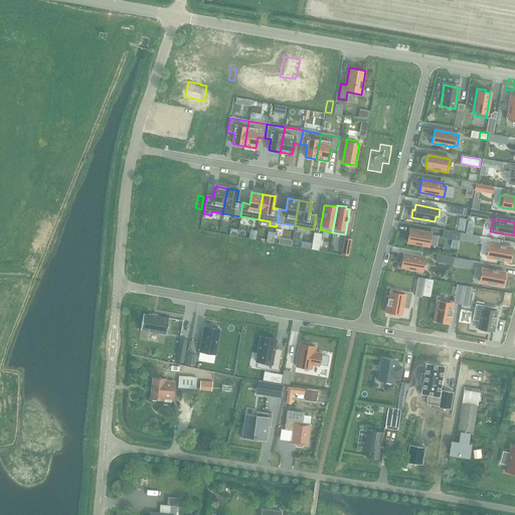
[(431,233),(409,229),(407,242),(428,246),(431,233)]
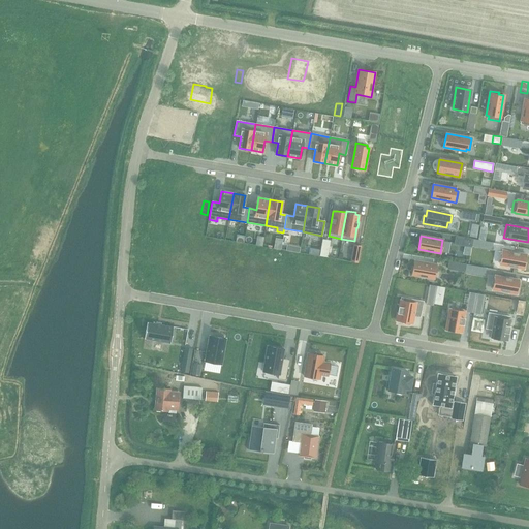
[(471,242),(472,240),(470,239),(456,237),(455,244),(470,247),(471,242)]
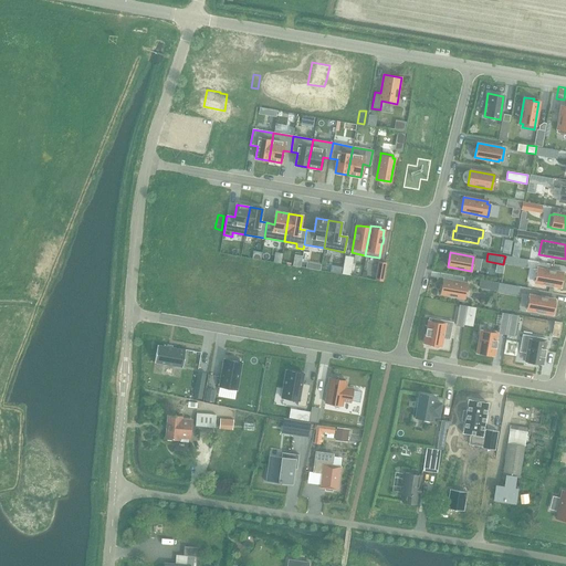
[(378,262),(375,280),(383,281),(386,263),(378,262)]
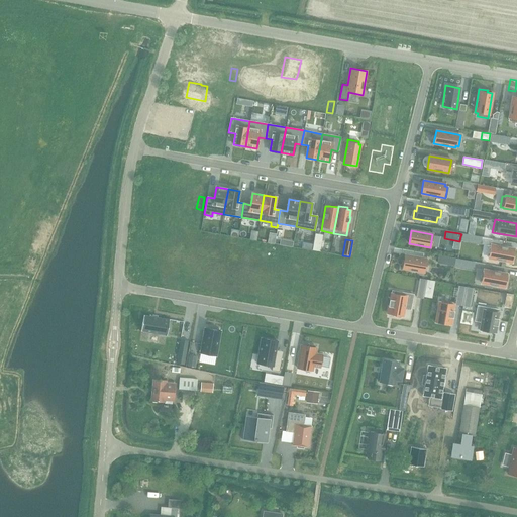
[(491,244),(488,257),(512,263),(514,249),(491,244)]
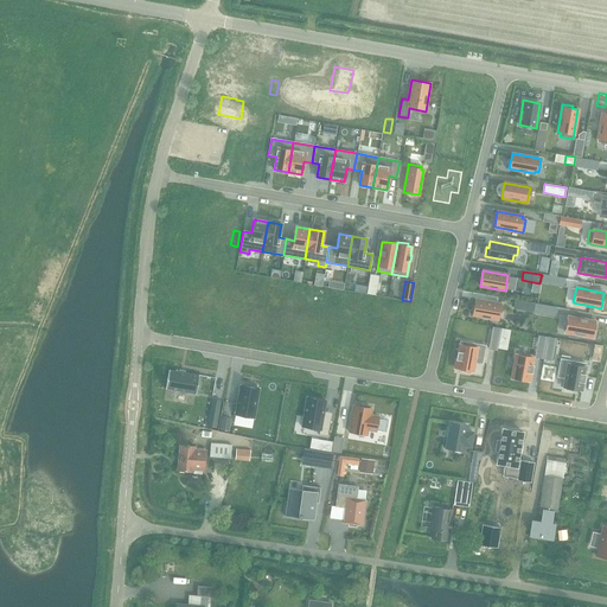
[(475,300),(472,315),(498,319),(500,304),(475,300)]
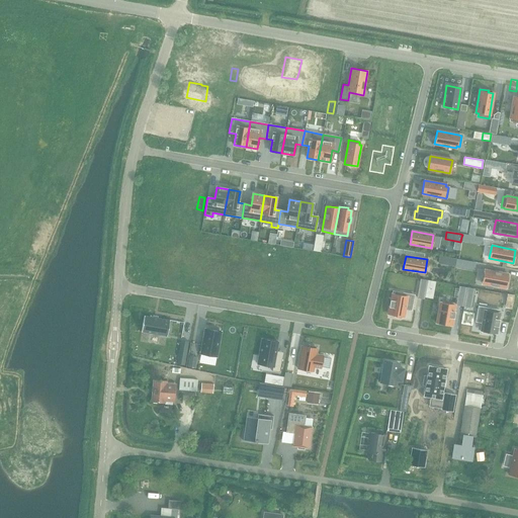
[(485,270),(482,283),(505,287),(508,274),(485,270)]
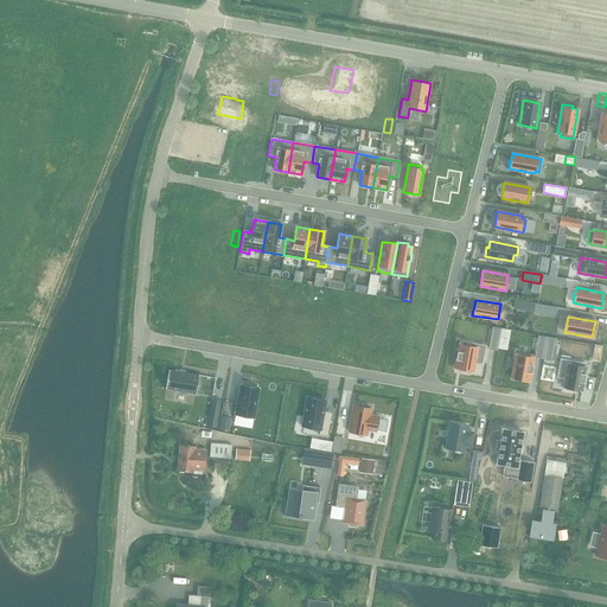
[(454,365),(454,368),(461,369),(464,370),(462,371),(471,374),(471,371),(473,371),(474,362),(481,363),(485,346),(460,342),(458,352),(457,352),(454,365)]
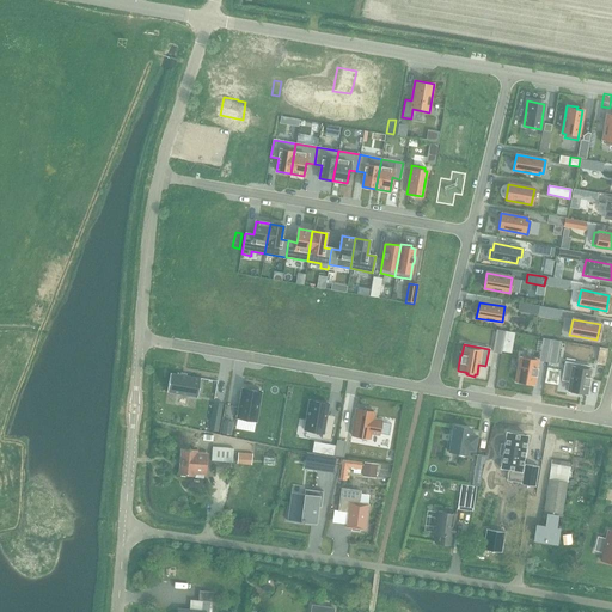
[(519,357),(515,381),(526,383),(533,384),(534,383),(537,368),(536,368),(537,361),(519,357)]
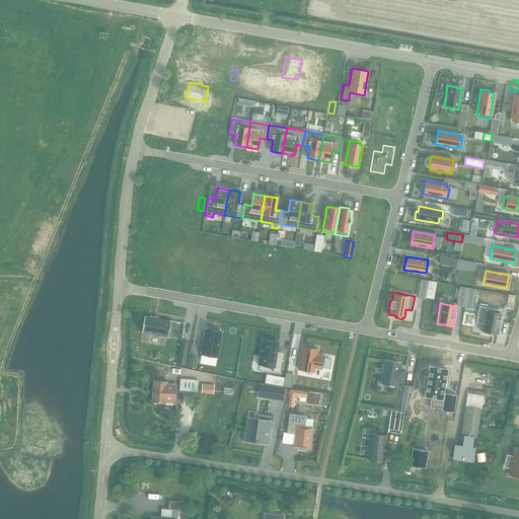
[(478,307),(476,322),(483,323),(482,331),(483,331),(483,334),(490,335),(490,332),(491,332),(497,334),(498,332),(500,320),(499,320),(501,311),(478,307)]
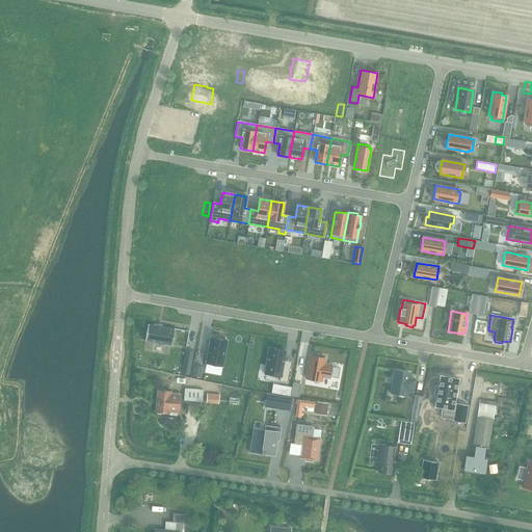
[(148,324),(144,341),(171,345),(175,328),(148,324)]
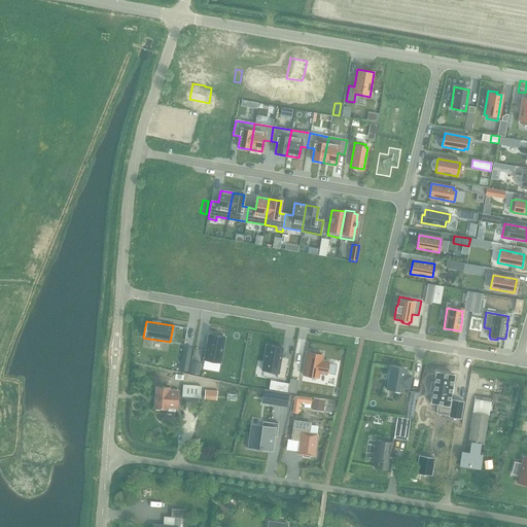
[(208,335),(204,360),(220,362),(224,338),(208,335)]
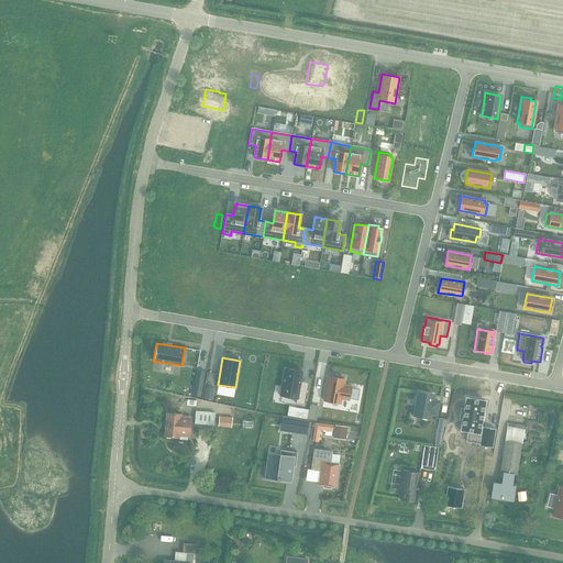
[(285,368),(279,396),(296,398),(296,403),(304,405),(306,389),(298,388),(301,372),(285,368)]
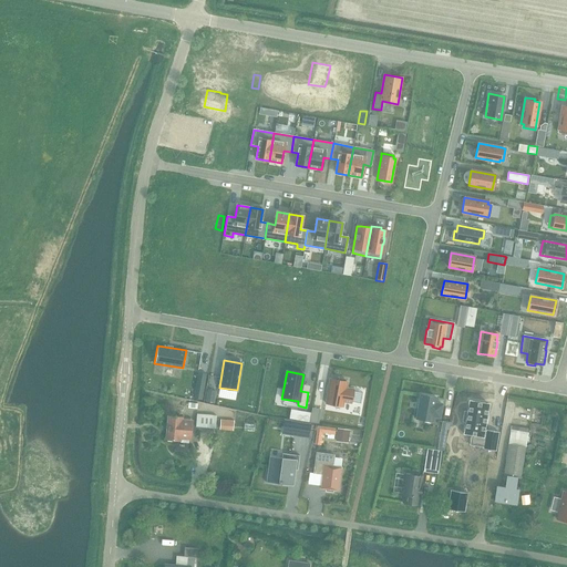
[(197,372),(193,398),(202,400),(206,373),(197,372)]
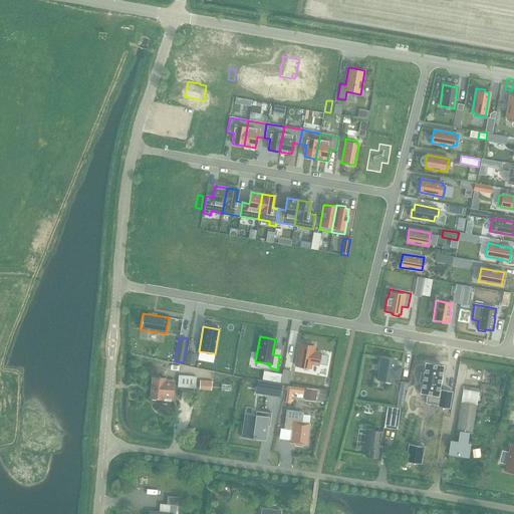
[(297,355),(295,365),(310,368),(311,363),(318,365),(320,353),(313,351),(314,346),(313,345),(312,343),(307,343),(306,344),(299,343),(298,349),(297,349),(297,350),(298,350),(297,354),(296,354),(296,355),(297,355)]
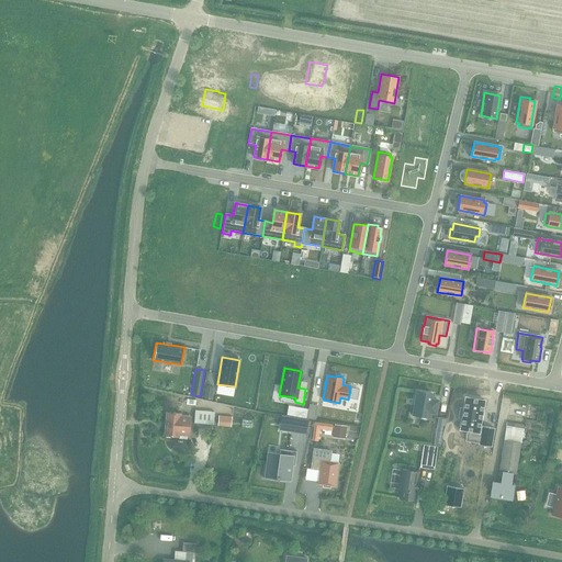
[(431,400),(433,394),(416,392),(412,415),(428,417),(429,413),(435,414),(437,401),(431,400)]
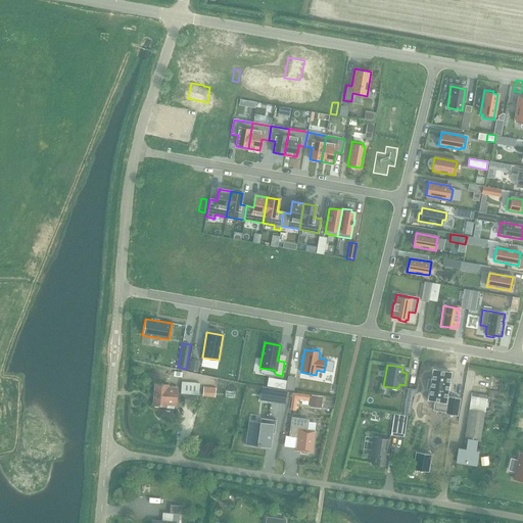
[(297,384),(297,370),(289,370),(288,383),(297,384)]
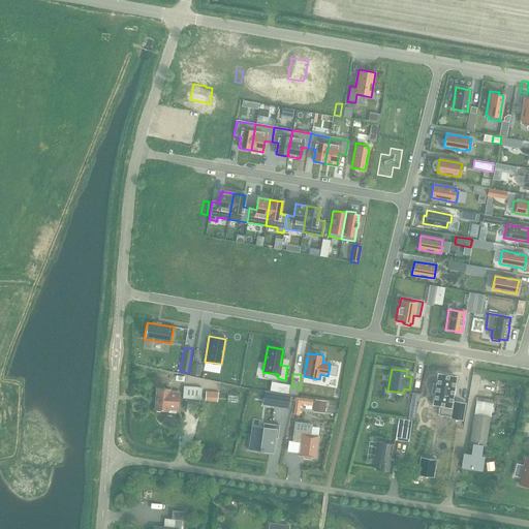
[(432,383),(430,394),(434,394),(432,404),(440,405),(438,413),(452,415),(452,418),(462,419),(464,402),(454,401),(454,402),(452,401),(456,376),(437,374),(435,383),(432,383)]
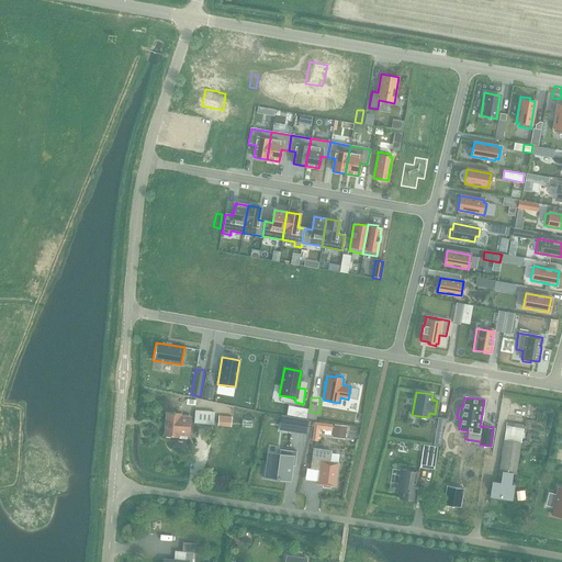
[(193,423),(213,425),(214,412),(194,411),(193,423)]
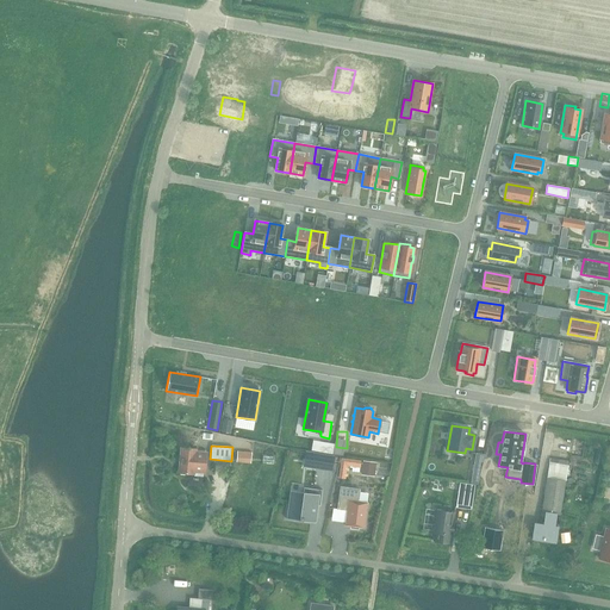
[(193,472),(204,473),(206,453),(195,452),(195,449),(180,448),(179,473),(193,474),(193,472)]
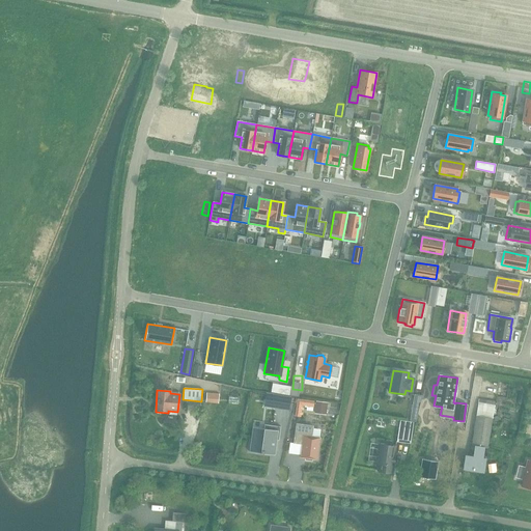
[(205,401),(218,402),(219,393),(206,392),(205,401)]
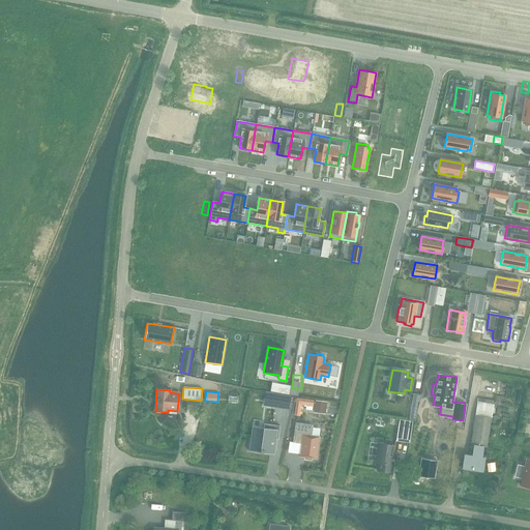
[(265,392),(264,399),(274,400),(273,407),(288,409),(290,396),(265,392)]
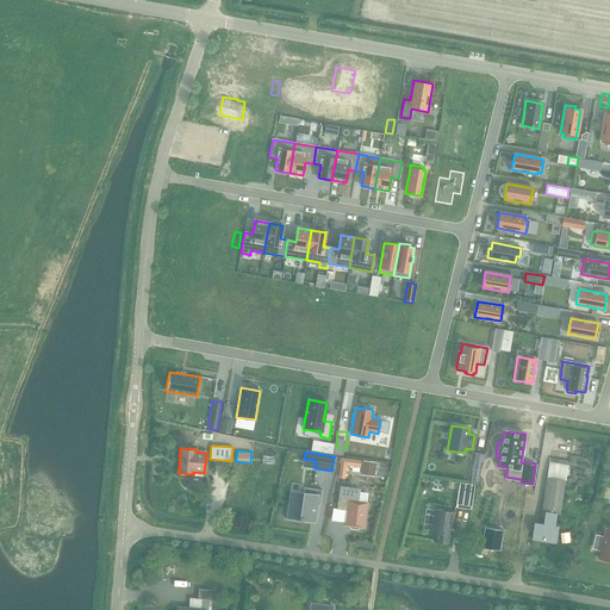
[(360,462),(341,459),(338,479),(344,480),(346,466),(360,468),(360,462)]
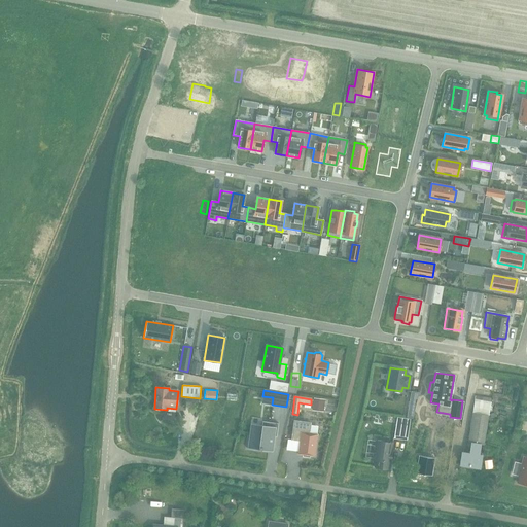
[(324,399),(314,398),(312,409),(323,410),(324,399)]
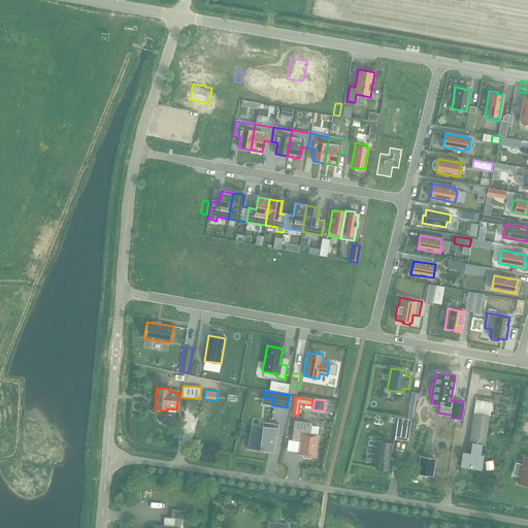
[(482,446),(485,447),(489,416),(474,414),(469,443),(472,444),(470,454),(463,452),(461,465),(480,468),(483,455),(481,455),(482,446)]
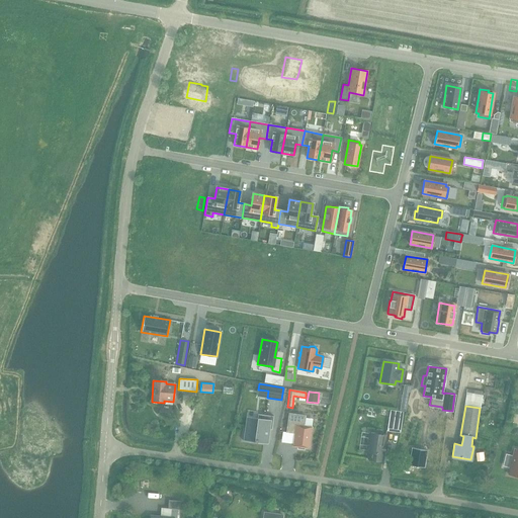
[(391,411),(389,420),(401,422),(402,412),(391,411)]
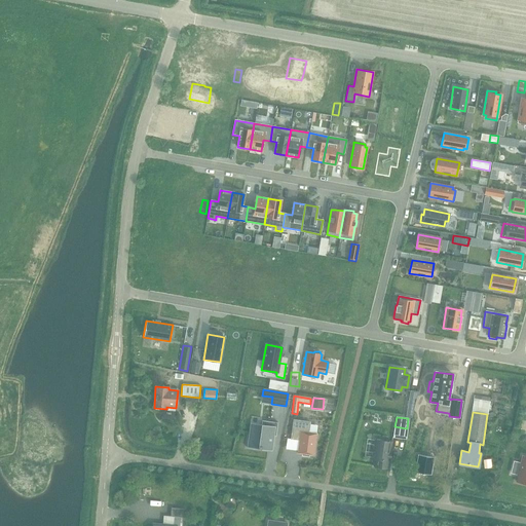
[(250,422),(248,439),(253,440),(252,448),(267,450),(268,446),(272,446),(273,436),(275,437),(277,422),(262,420),(261,424),(250,422)]
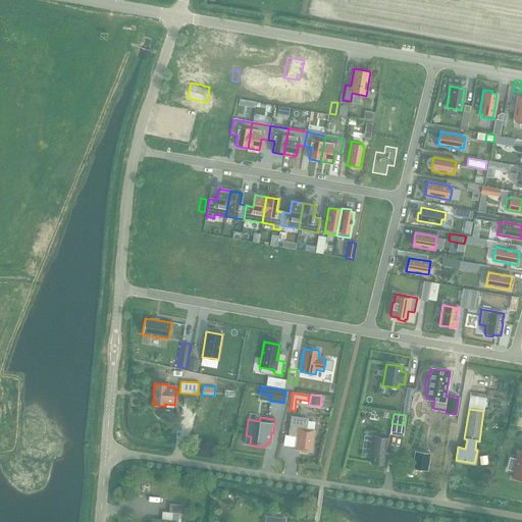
[(307,451),(311,452),(314,430),(306,429),(307,419),(291,417),(289,435),(297,437),(295,450),(300,450),(299,452),(306,453),(307,451)]
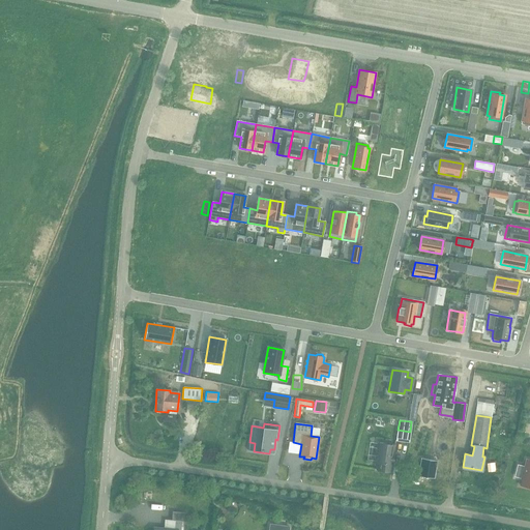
[(375,462),(377,462),(376,469),(390,471),(391,463),(392,463),(393,455),(392,455),(394,445),(378,443),(375,462)]
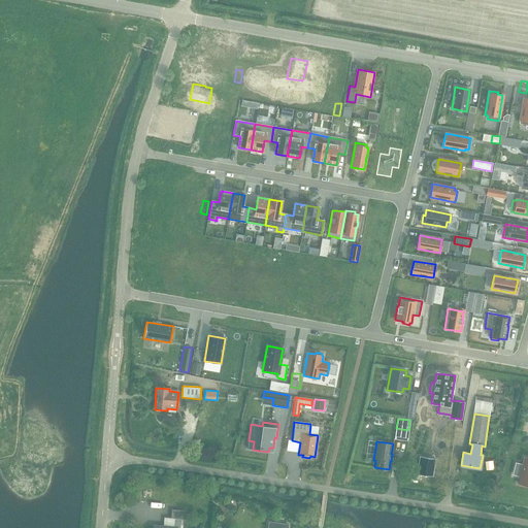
[(420,457),(417,473),(431,476),(434,459),(420,457)]
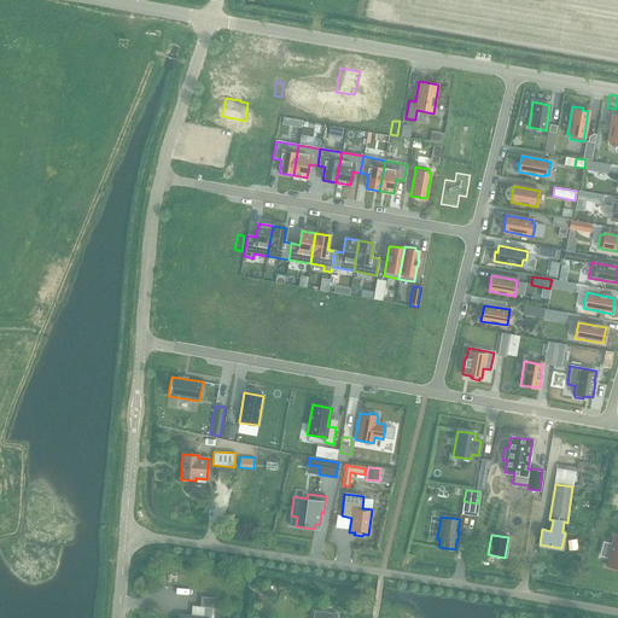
[(605,542),(602,552),(610,553),(606,565),(613,567),(617,567),(617,536),(613,536),(612,543),(605,542)]
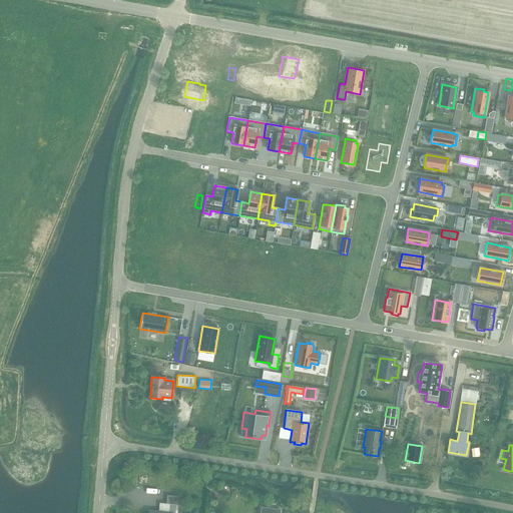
[(174,512),(175,504),(178,504),(178,496),(167,495),(166,503),(169,503),(168,512),(148,511),(148,512),(174,512)]
